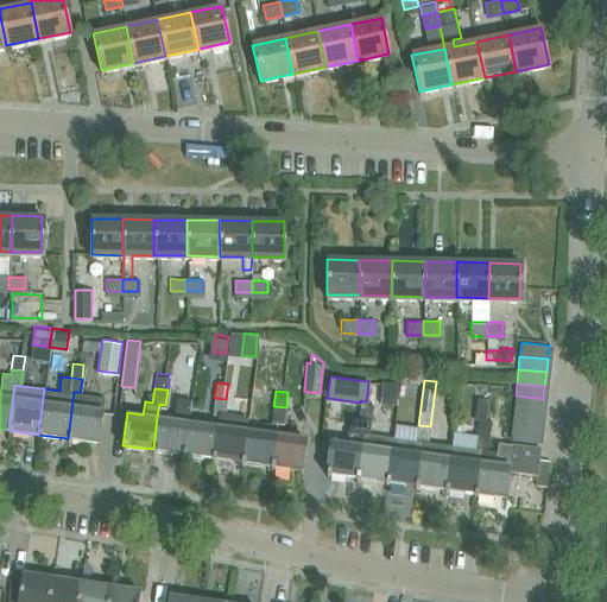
[(80,392),(74,392),(68,438),(97,442),(103,395),(80,392)]
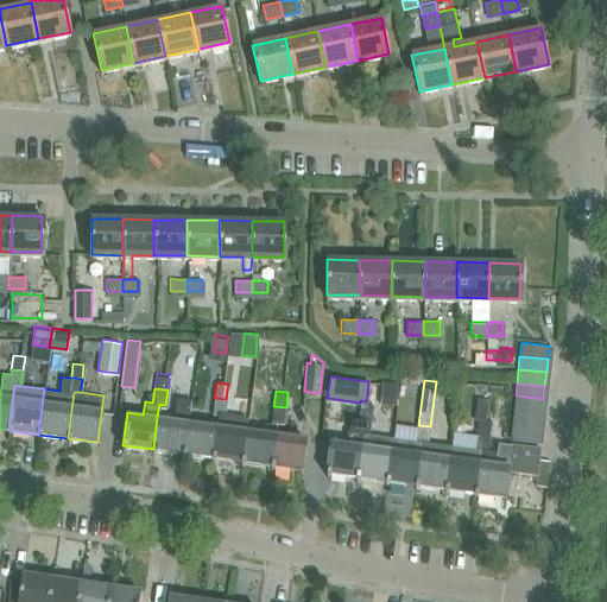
[(190,397),(176,395),(172,418),(157,417),(153,449),(183,452),(187,420),(190,397)]
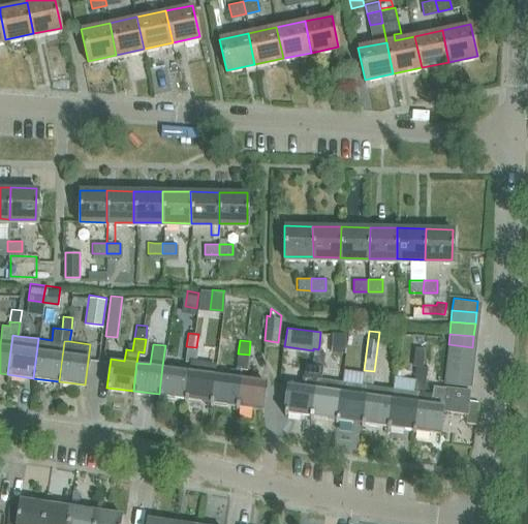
[(416,364),(423,364),(425,345),(414,344),(411,364),(416,364)]
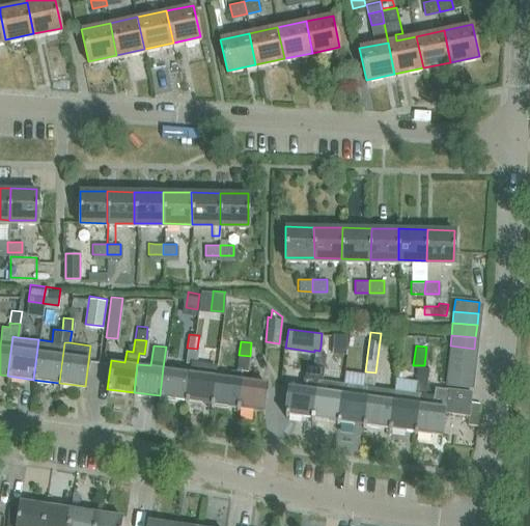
[(474,349),(450,345),(448,358),(473,360),(474,349)]
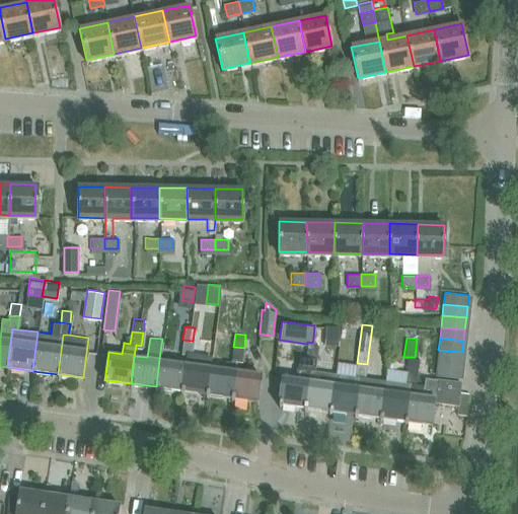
[(193,341),(182,340),(180,352),(192,354),(193,341)]
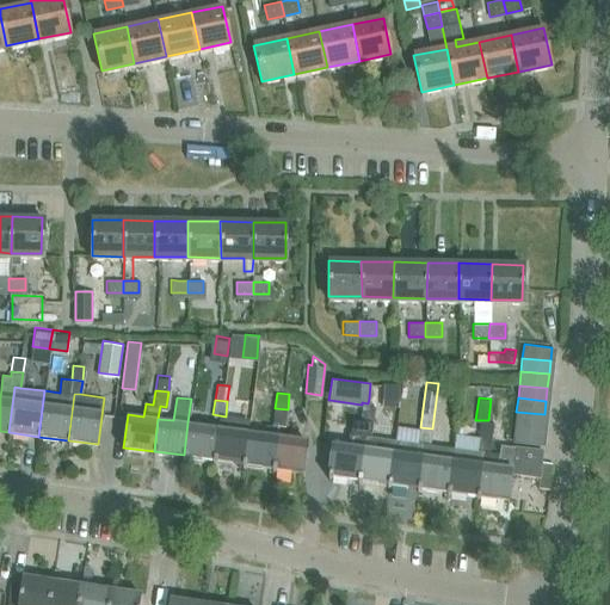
[(359,419),(371,421),(374,405),(368,403),(362,402),(362,405),(359,419)]
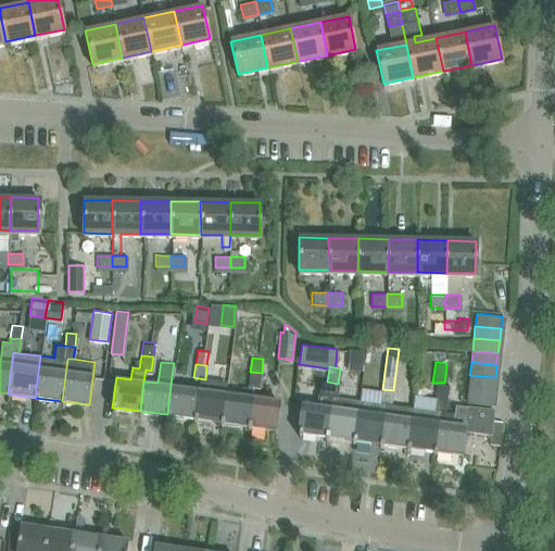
[(262,373),(250,372),(249,385),(260,386),(262,373)]
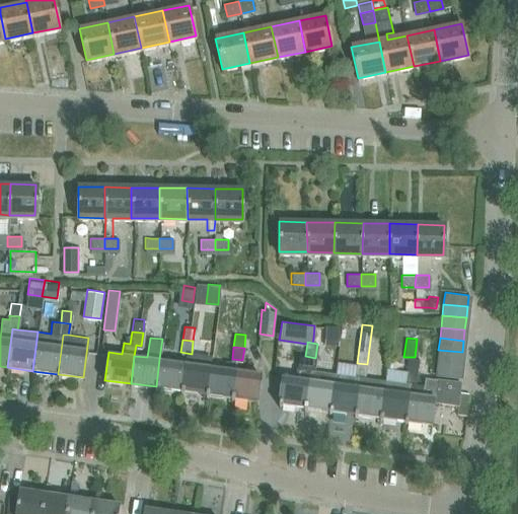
[(462,352),(438,350),(437,361),(460,364),(462,352)]
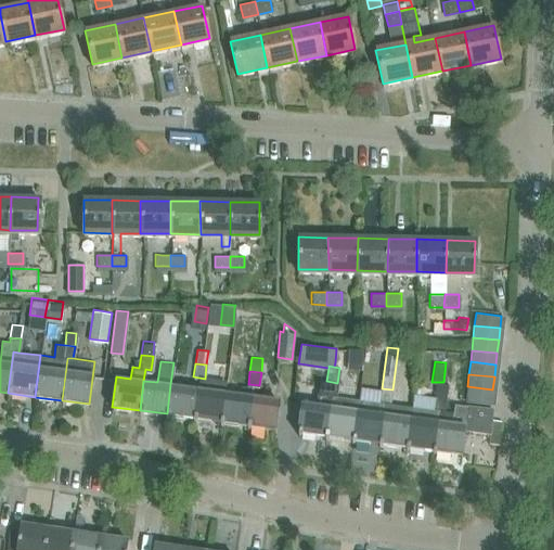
[(197,387),(193,417),(221,421),(226,392),(222,391),(223,381),(213,379),(211,389),(197,387)]
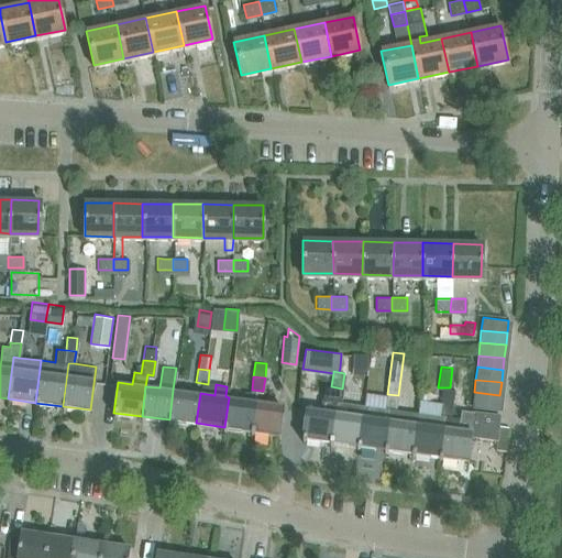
[(320,409),(306,407),(301,437),(330,441),(334,413),(337,398),(341,398),(342,389),(331,386),(323,385),(320,409)]
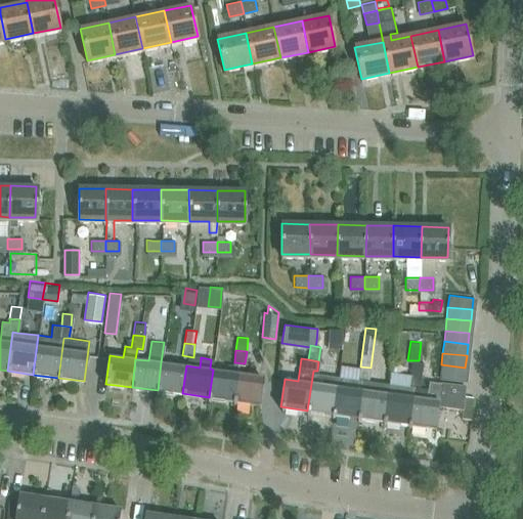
[(412,360),(411,373),(422,375),(424,361),(419,360),(412,360)]
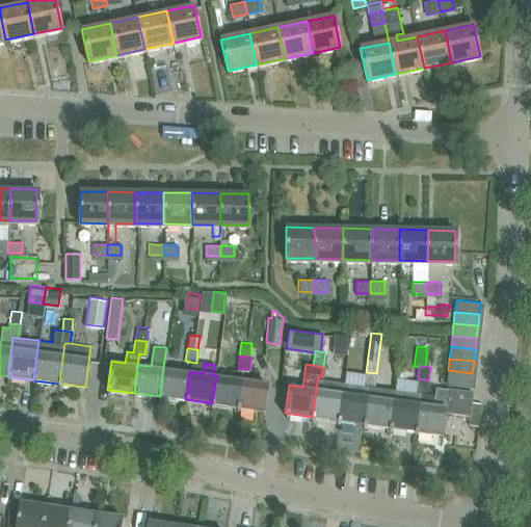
[(229,376),(216,375),(212,403),(238,406),(242,378),(240,378),(241,368),(230,367),(229,376)]
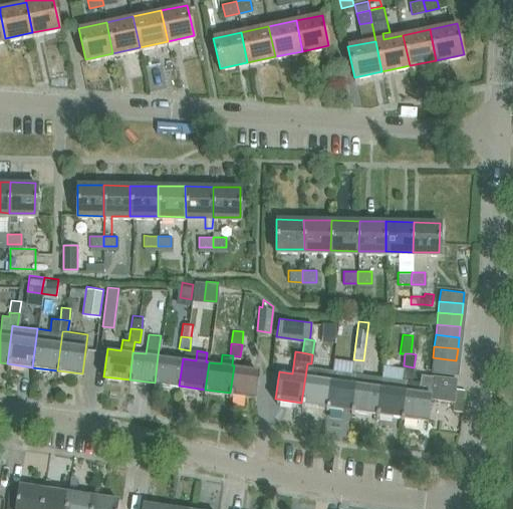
[(179,386),(183,358),(158,355),(155,383),(179,386)]
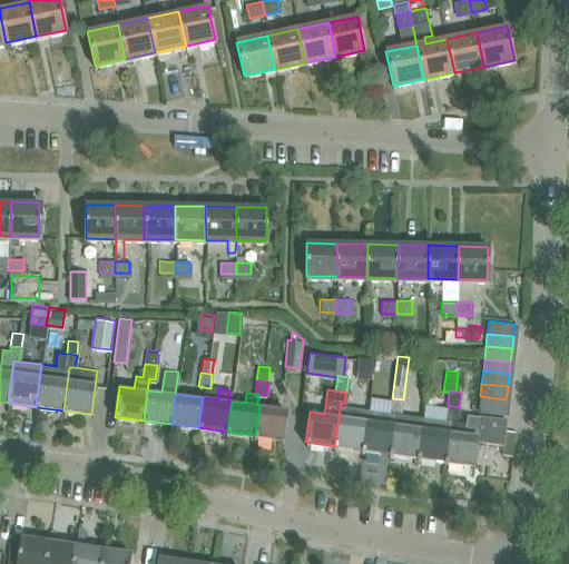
[(506,399),(480,396),(479,409),(504,412),(506,399)]
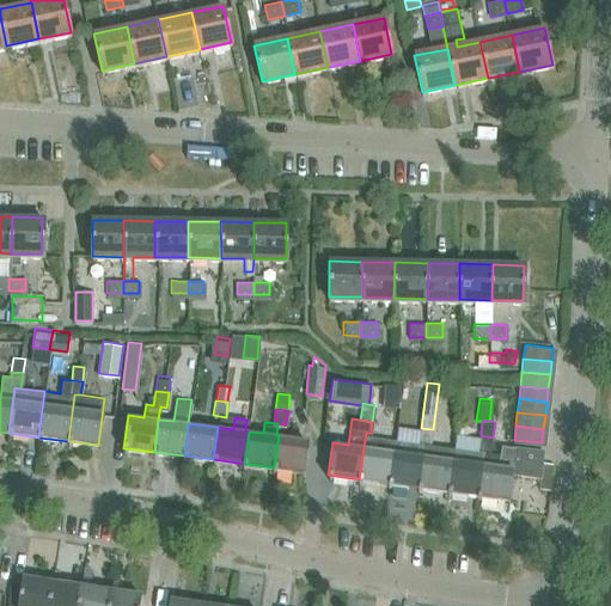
[(419,488),(425,444),(432,444),(433,429),(421,428),(419,442),(395,440),(389,483),(419,488)]
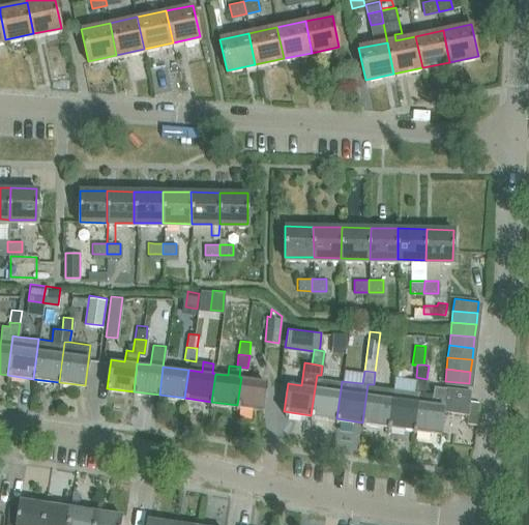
[(266,380),(241,377),(237,405),(262,408),(266,380)]
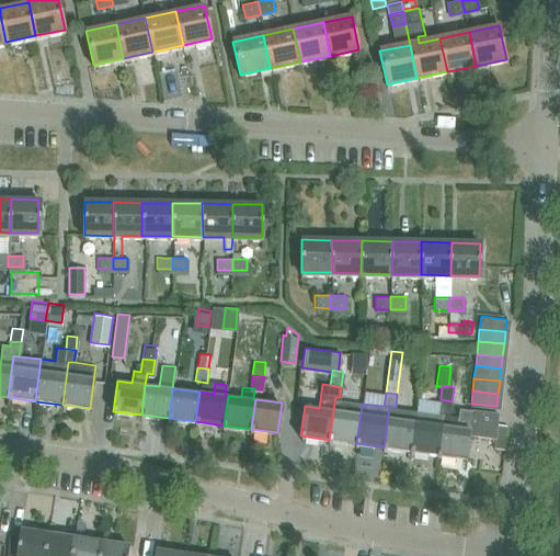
[(438,454),(443,426),(445,413),(450,415),(452,401),(441,399),(438,413),(418,410),(412,451),(438,454)]
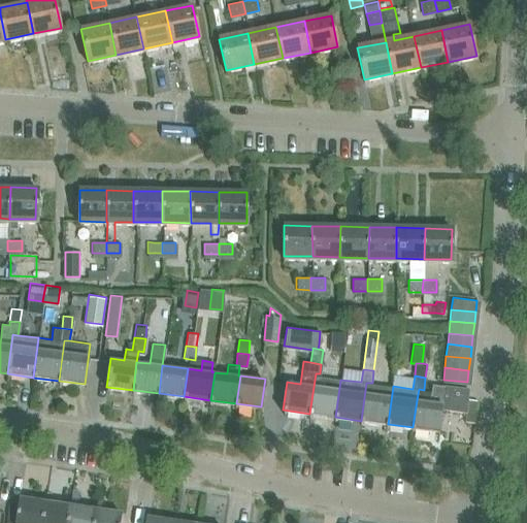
[(335,417),(340,380),(329,378),(327,389),(314,387),(309,414),(335,417)]
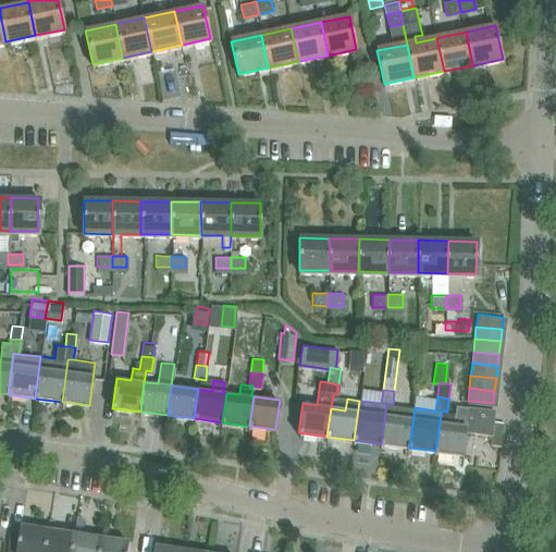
[(393,404),(386,404),(381,444),(409,448),(415,407),(393,404)]
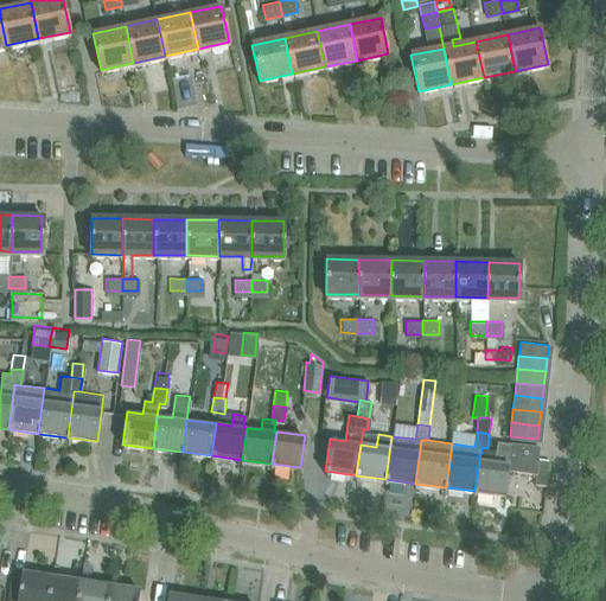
[(495,449),(488,448),(482,447),(479,460),(474,491),(502,496),(505,468),(536,472),(535,483),(544,484),(548,458),(535,456),(537,445),(497,440),(495,449)]
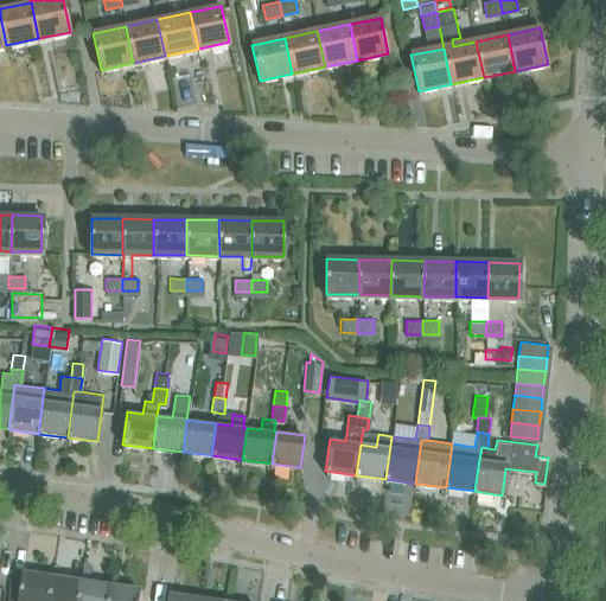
[(49,600),(53,576),(23,573),(18,600),(49,600)]
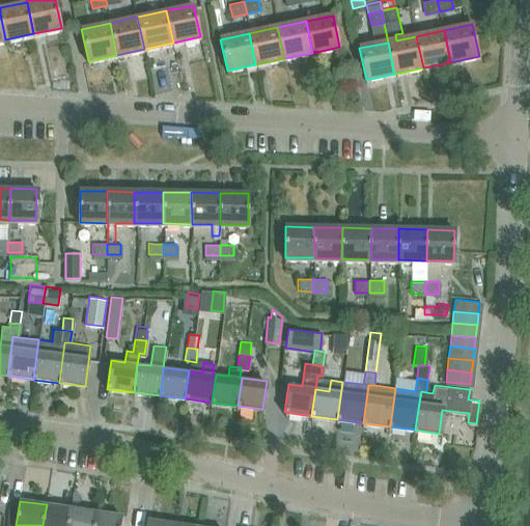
[(68,525),(72,508),(47,504),(43,525),(68,525)]
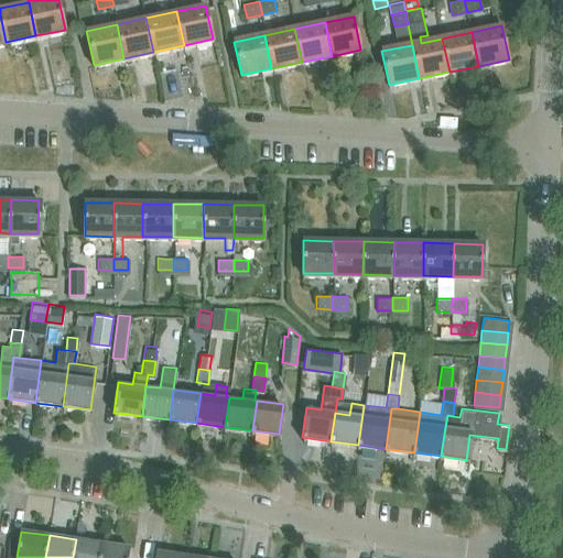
[(100,557),(104,543),(76,539),(73,557),(100,557)]
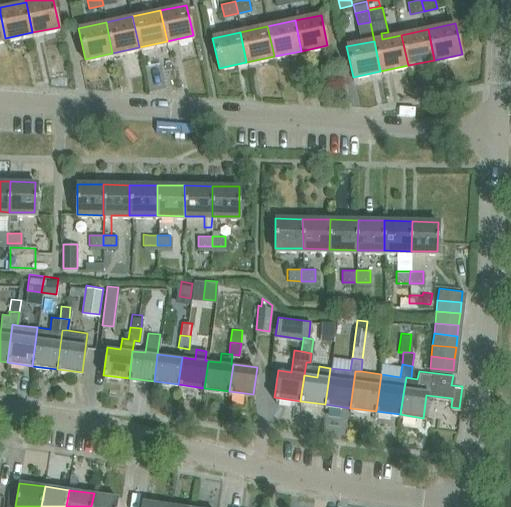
[(115,506),(117,496),(94,493),(91,506),(115,506)]
